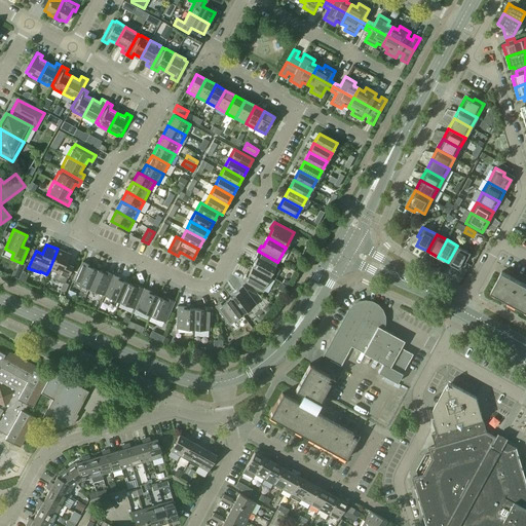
[(448,262),(459,268),(462,261),(465,263),(471,253),(457,246),(448,262)]
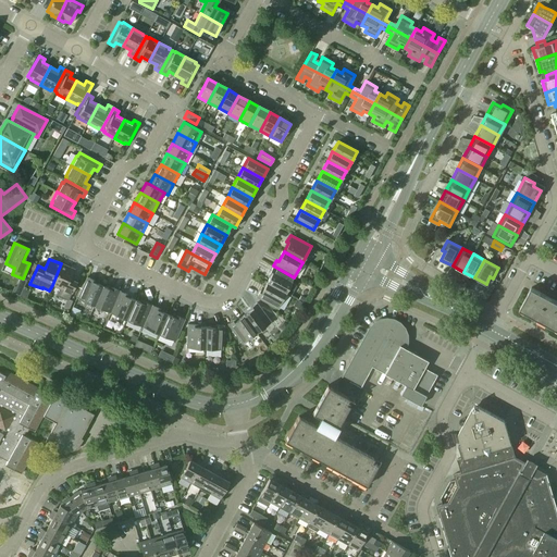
[(57,295),(69,300),(76,282),(69,279),(73,269),(61,263),(52,285),(60,288),(57,295)]
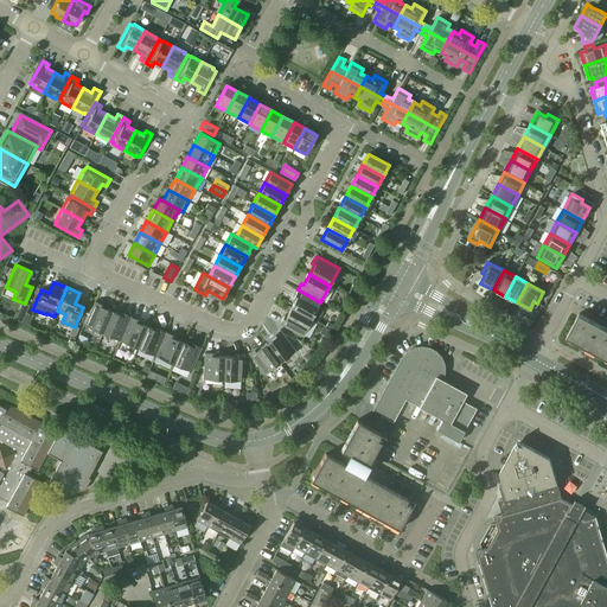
[(291,308),(312,319),(317,323),(323,311),(318,308),(320,302),(298,289),(294,296),(296,298),(291,308)]
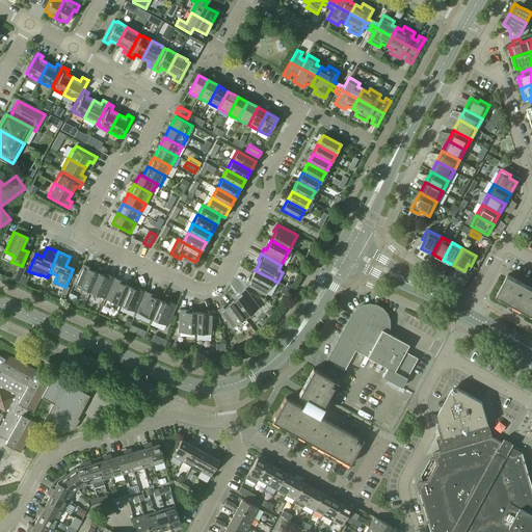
[(74,285),(89,292),(98,273),(88,269),(89,267),(83,264),(74,285)]
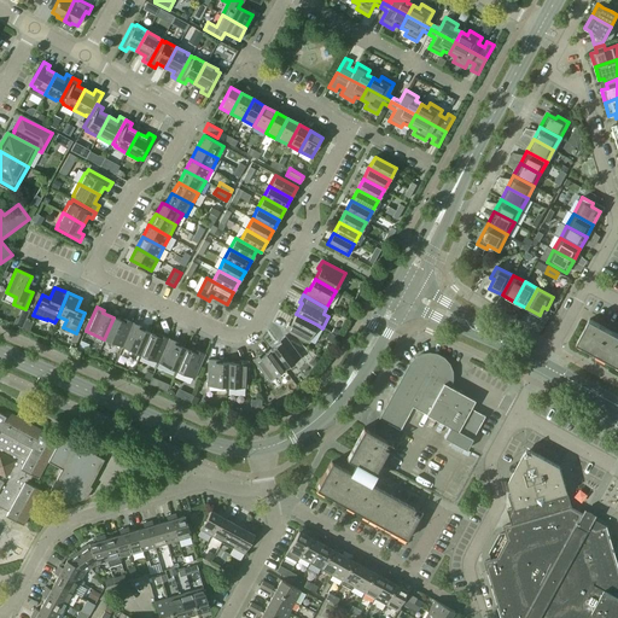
[(284,330),(308,343),(318,325),(296,314),(290,324),(289,322),(284,330)]
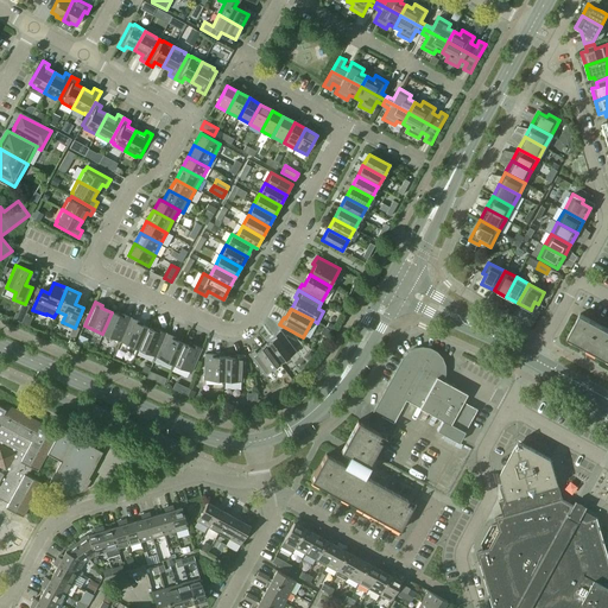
[(102,334),(120,341),(131,317),(124,315),(122,317),(112,312),(102,334)]
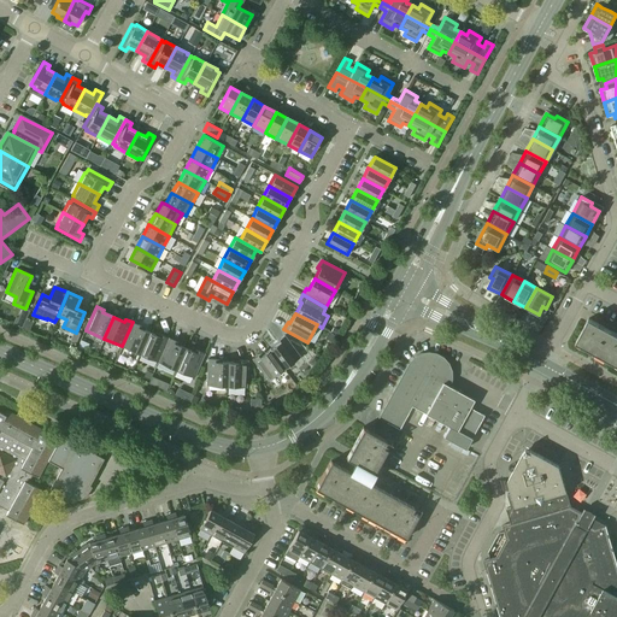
[(616,334),(588,318),(586,323),(575,342),(616,364),(616,334)]
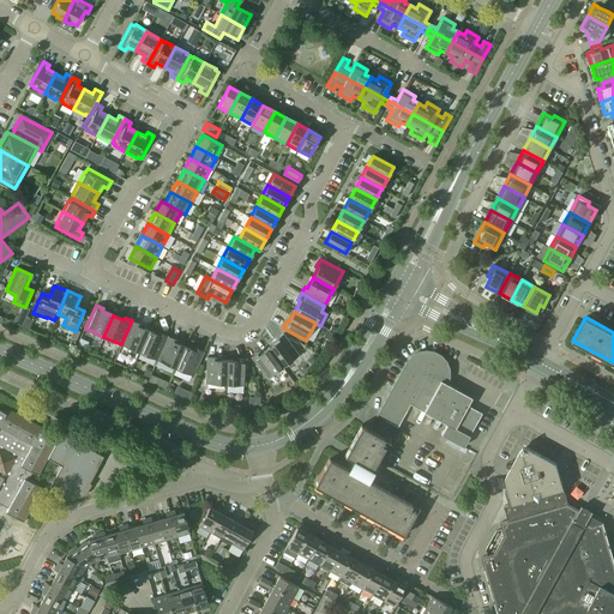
[(121,344),(139,353),(149,331),(138,326),(139,324),(132,320),(121,344)]
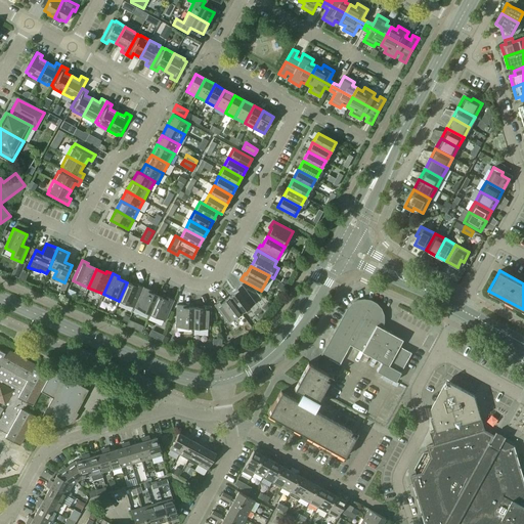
[(119,301),(134,307),(143,287),(136,285),(136,287),(127,282),(119,301)]
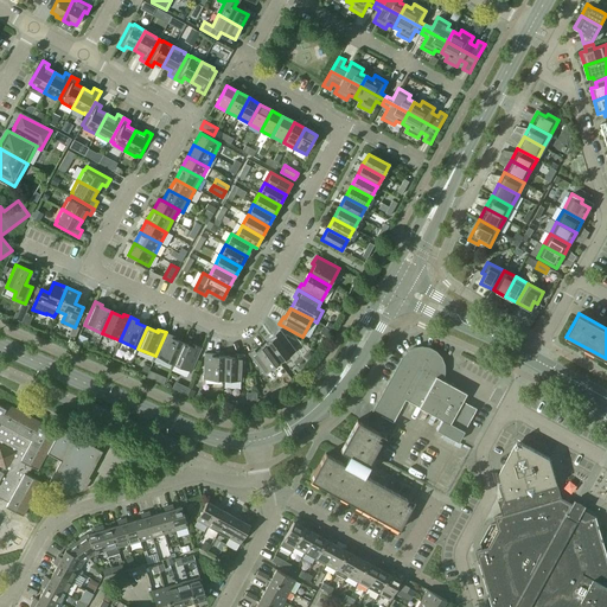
[(266,344),(279,363),(295,351),(280,330),(273,336),(274,337),(266,344)]
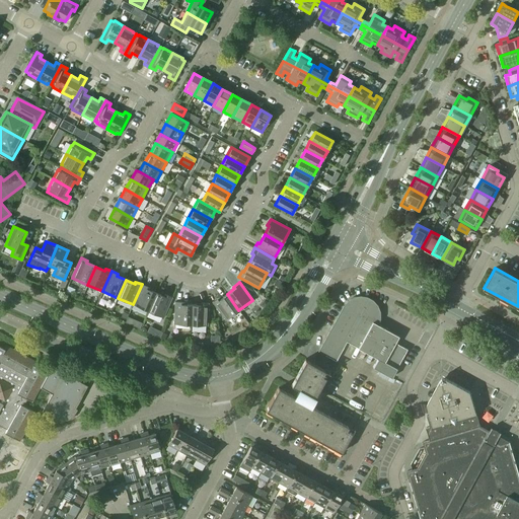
[(133,304),(148,311),(156,293),(147,289),(148,287),(142,284),(133,304)]
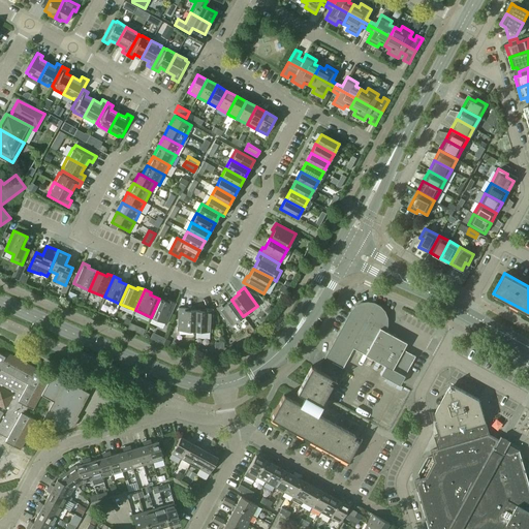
[(151,317),(166,324),(176,303),(168,301),(167,302),(159,299),(151,317)]
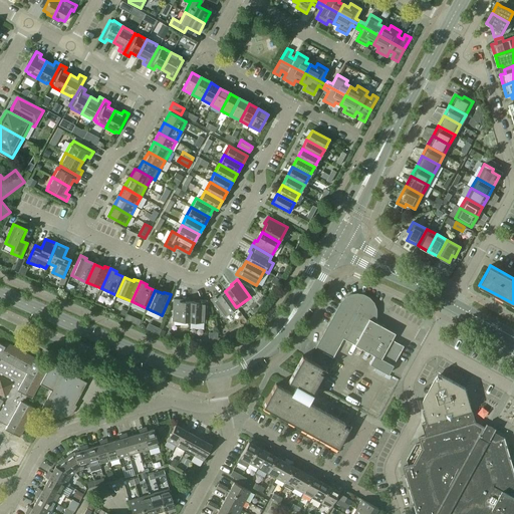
[(210,299),(223,317),(236,307),(225,291),(217,297),(216,295),(210,299)]
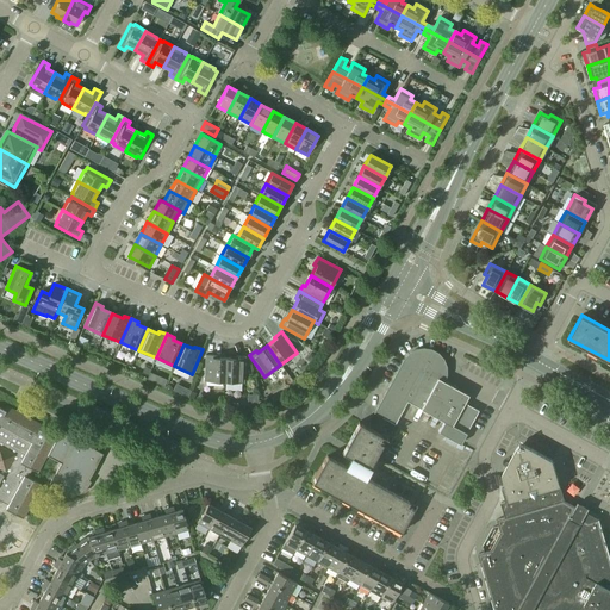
[(439,433),(460,444),(478,411),(464,403),(468,396),(444,383),(447,374),(447,367),(443,359),(439,353),(431,349),(423,348),(415,349),(408,354),(403,360),(374,414),(394,424),(408,402),(444,422),(439,433)]
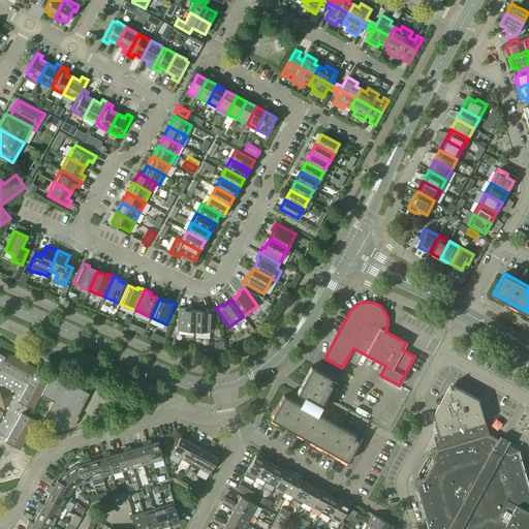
[(177,331),(194,331),(195,311),(185,310),(185,308),(178,308),(177,331)]
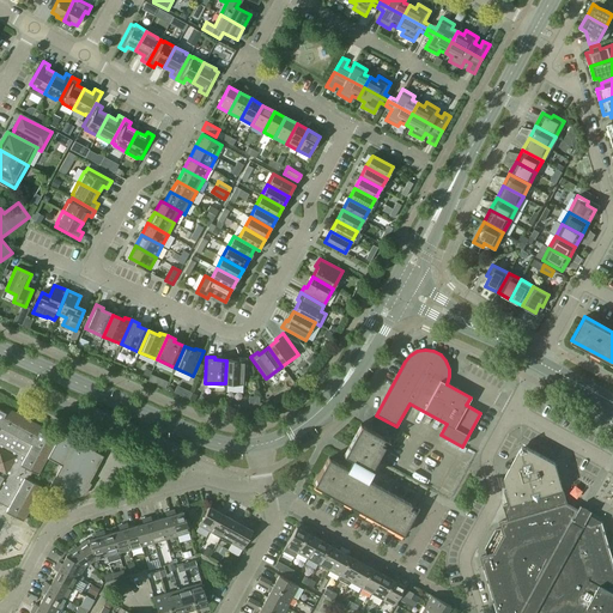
[(225,383),(244,384),(246,358),(237,358),(237,360),(226,360),(225,383)]
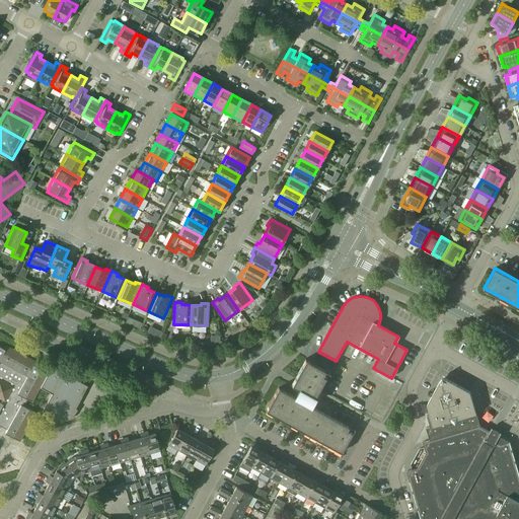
[(0,421),(8,426),(5,433),(19,441),(35,413),(22,405),(26,399),(31,401),(48,373),(33,365),(35,362),(6,346),(4,349),(0,347),(0,421)]
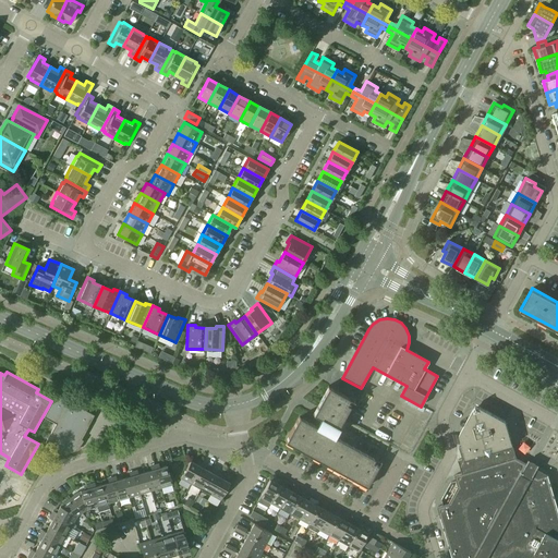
[(284,441),(366,487),(379,462),(334,436),(338,427),(353,400),(328,386),(313,414),(320,419),(316,427),(299,417),(284,441)]
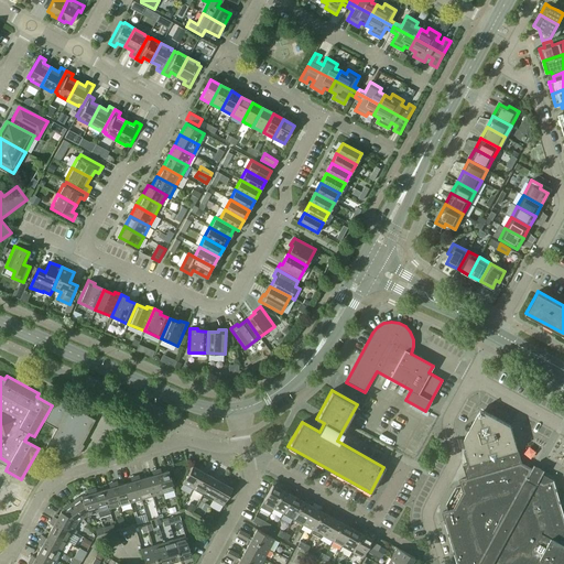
[(464,440),(470,463),(491,457),(495,458),(497,455),(518,449),(511,425),(480,409),(464,440)]
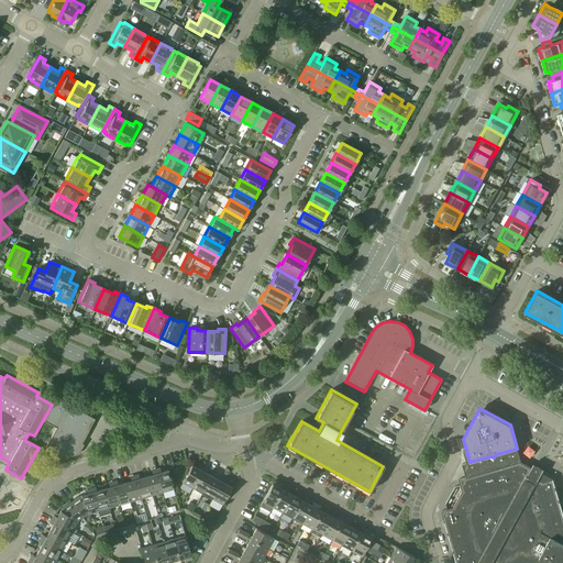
[(102,414),(52,427),(57,448),(108,434),(102,414)]
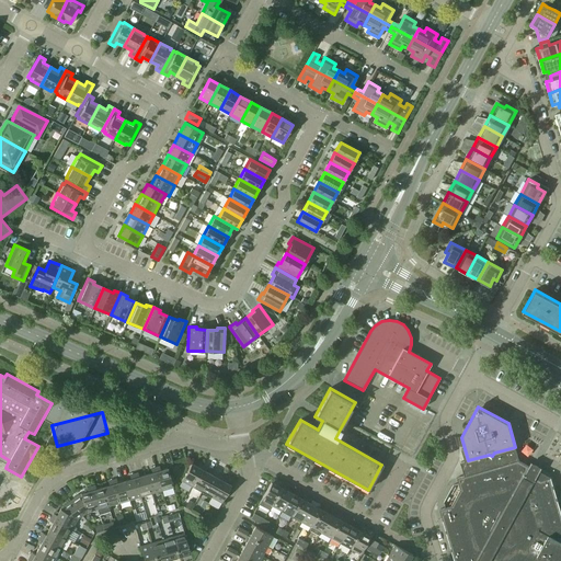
[(560,560),(560,512),(551,477),(533,482),(530,487),(522,482),(524,477),(518,459),(457,478),(459,483),(454,485),(444,502),(445,507),(439,510),(454,560),(560,560)]
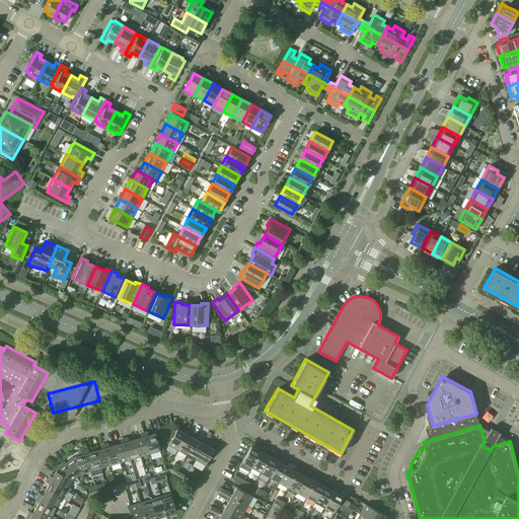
[(167,445),(177,450),(188,431),(184,429),(182,432),(176,429),(167,445)]
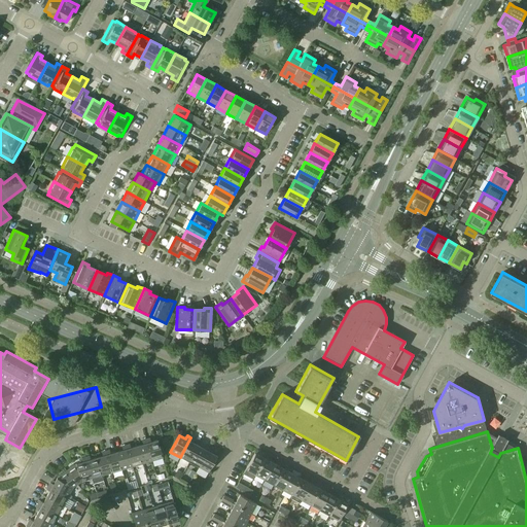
[(180,457),(189,462),(198,446),(192,443),(195,440),(190,437),(180,457)]
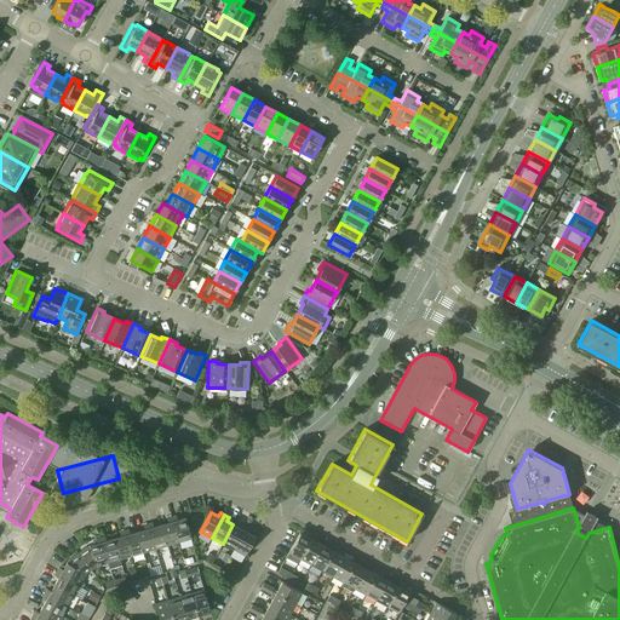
[(172,517),(179,543),(191,539),(185,517),(177,520),(176,516),(172,517)]
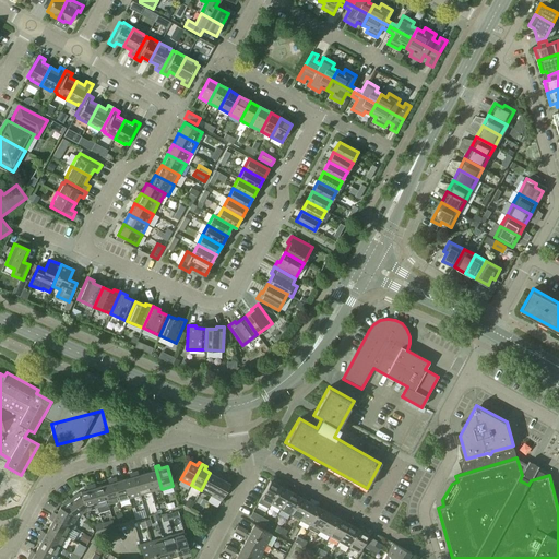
[(145,473),(151,491),(162,489),(155,466),(151,467),(152,471),(145,473)]
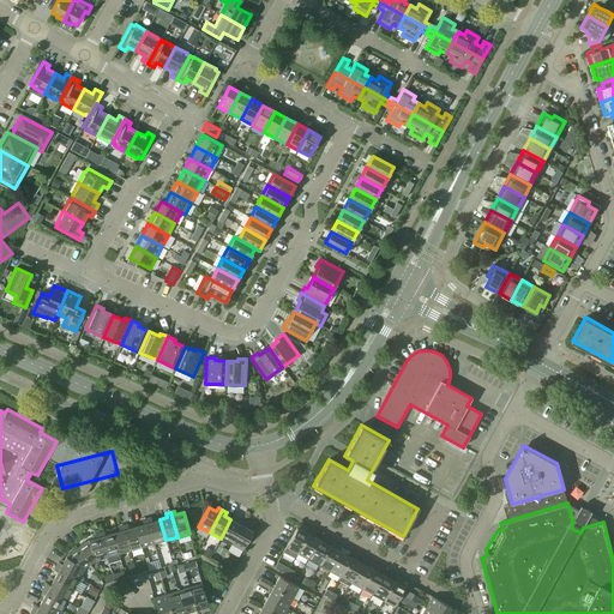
[(146,519),(154,543),(166,540),(160,519),(151,522),(150,518),(146,519)]
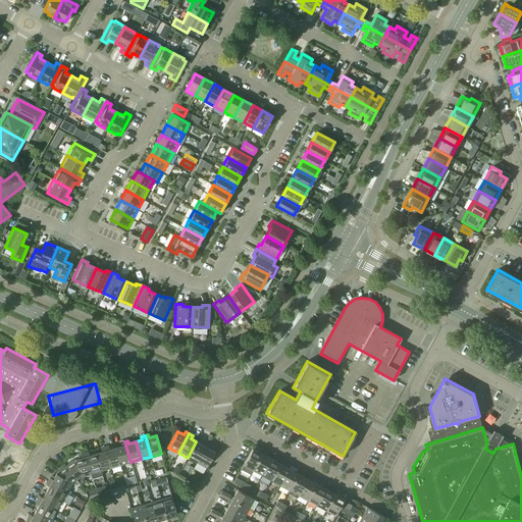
[(115,448),(120,465),(131,462),(124,441),(120,442),(121,446),(115,448)]
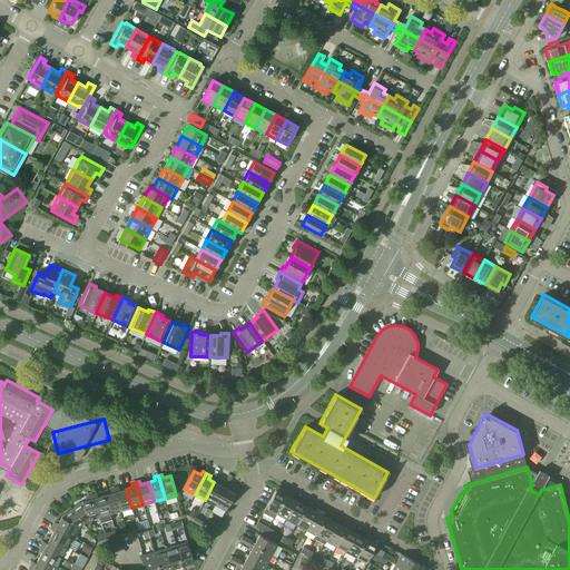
[(205,500),(215,505),(226,484),(223,482),(220,485),(214,482),(205,500)]
